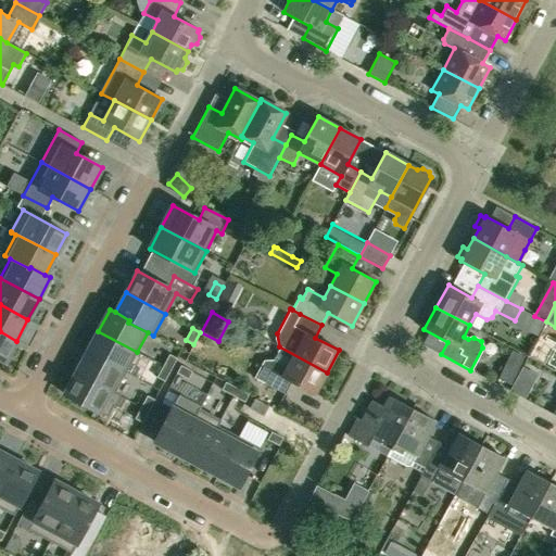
[(0,359),(5,363),(16,341),(0,331),(0,359)]
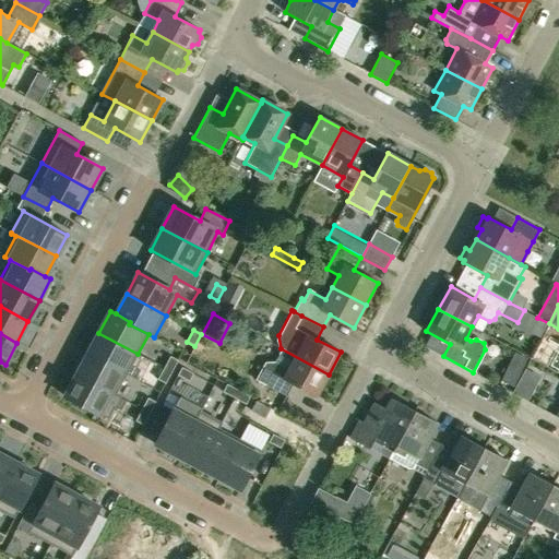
[(138,354),(98,333),(87,354),(127,375),(138,354)]
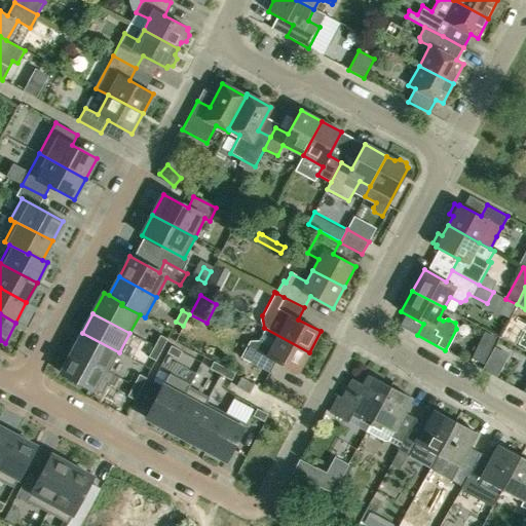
[(298,373),(309,352),(264,328),(256,342),(247,342),(239,357),(269,373),(275,362),(298,373)]
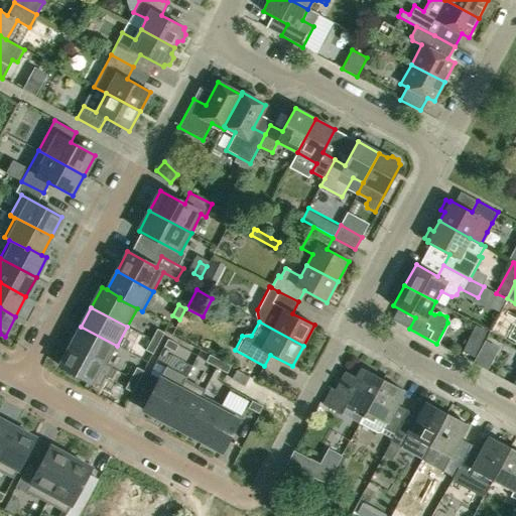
[(81,327),(71,345),(107,364),(117,346),(81,327)]
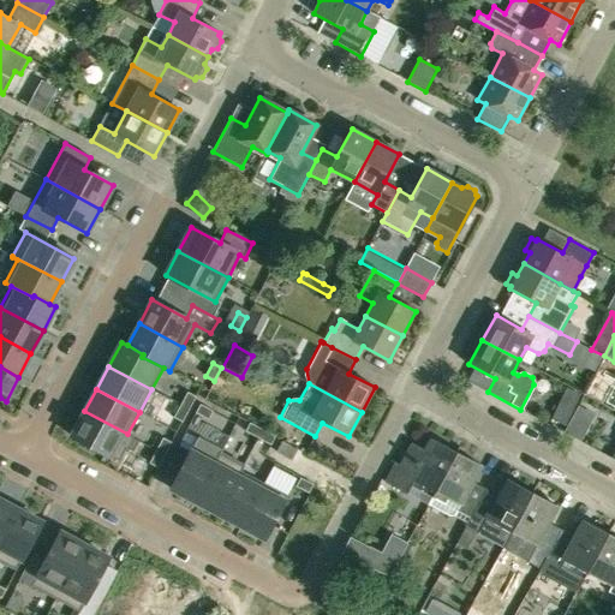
[(180,405),(189,410),(196,396),(187,392),(180,405)]
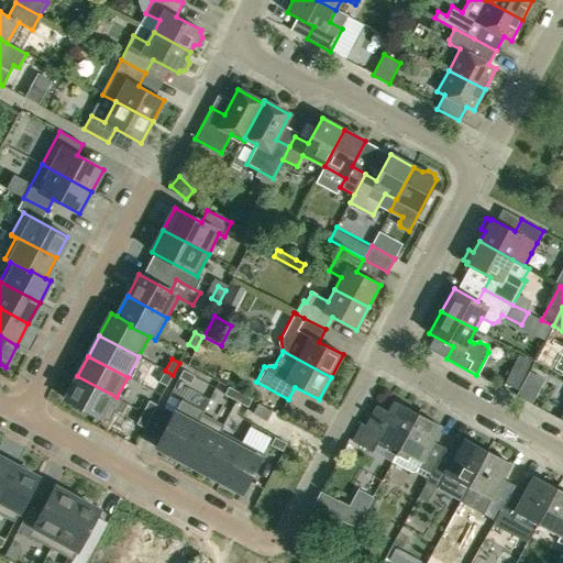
[(195,376),(183,370),(179,378),(190,384),(195,376)]
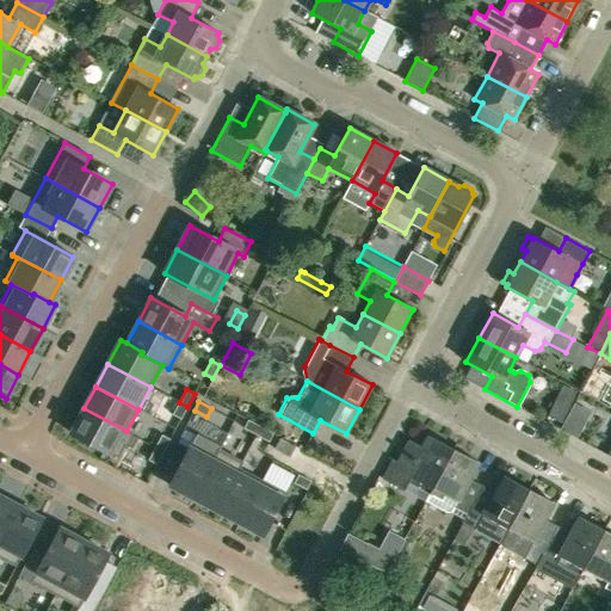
[(181,419),(187,407),(179,402),(172,414),(181,419)]
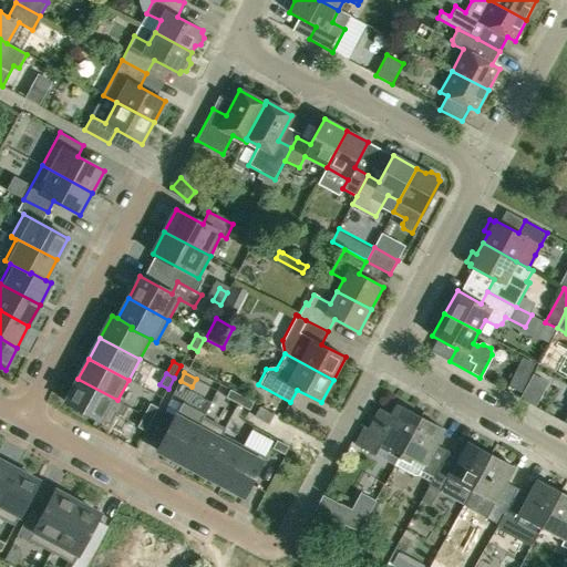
[(529,380),(517,374),(511,387),(523,393),(529,380)]
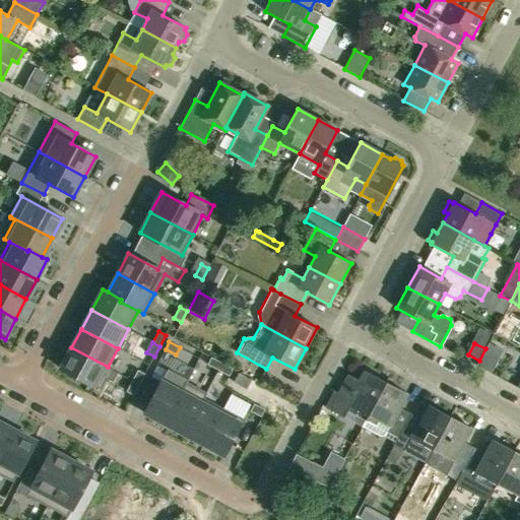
[(112,369),(108,367),(71,347),(60,369),(101,390),(112,369)]
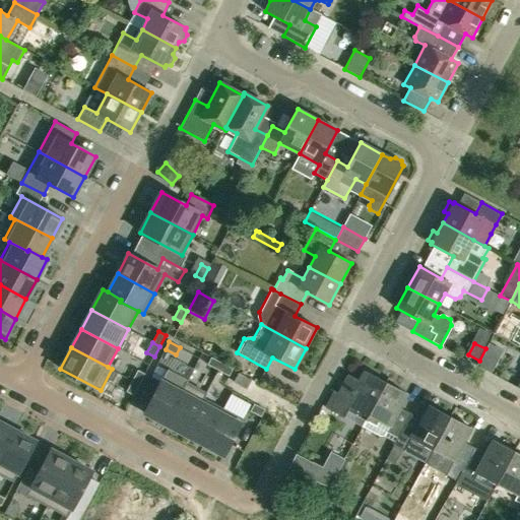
[(207,365),(218,371),(221,363),(211,358),(210,359),(207,365)]
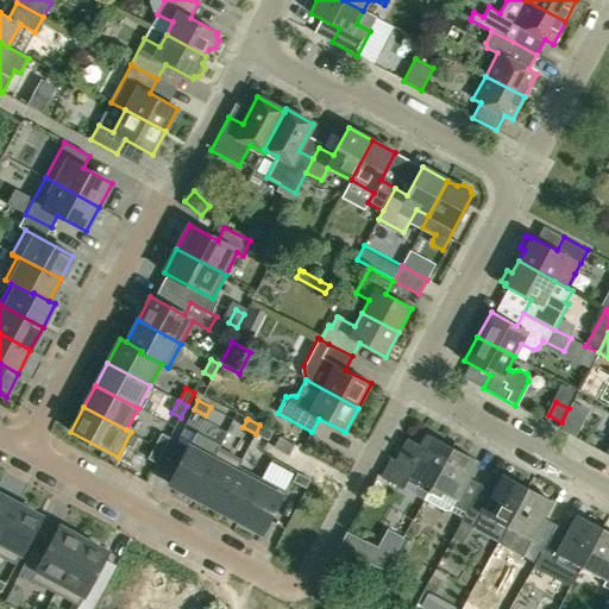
[(272,432),(259,425),(256,434),(268,440),(272,433),(272,432)]
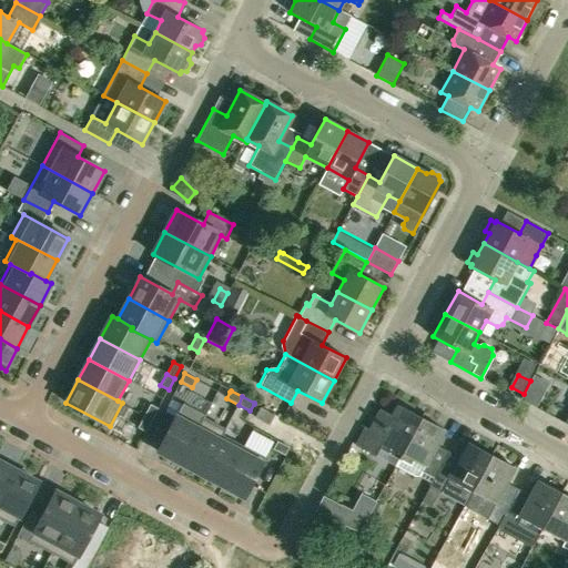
[(144,416),(152,421),(159,408),(150,404),(144,416)]
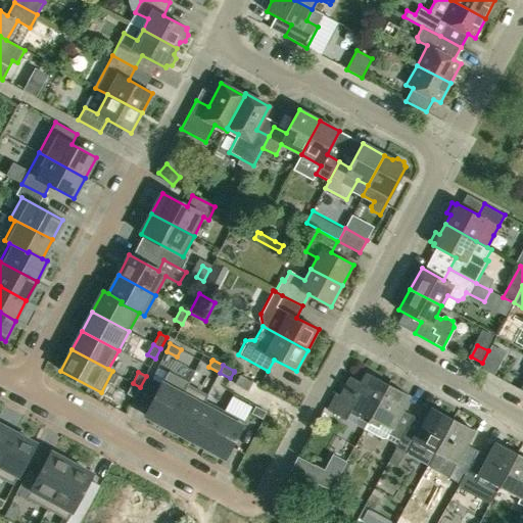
[(370,418),(388,384),(367,373),(362,382),(350,377),(332,412),(345,420),(351,409),(370,418)]
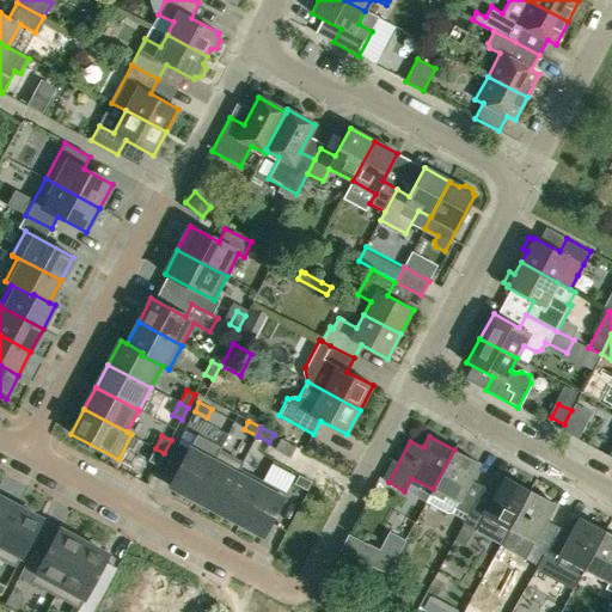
[(281,439),(275,450),(291,458),(297,447),(281,439)]
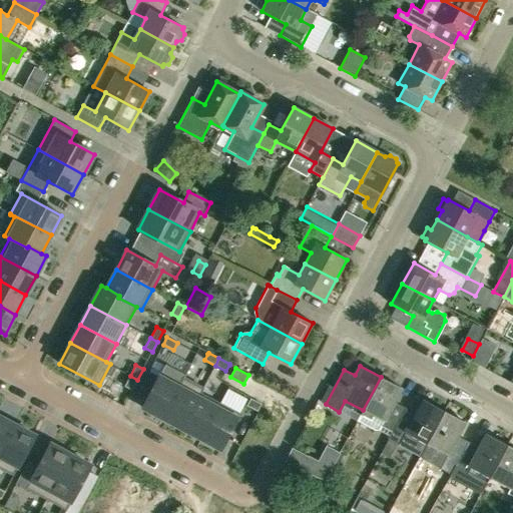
[(161,372),(142,408),(162,418),(183,378),(180,382),(161,372)]
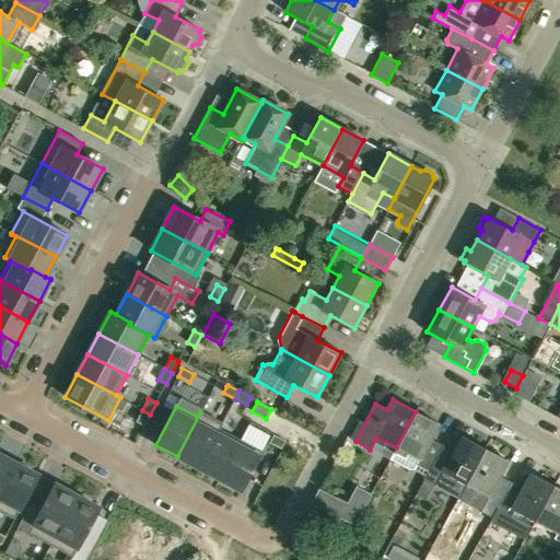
[(143,426),(150,415),(142,410),(136,422),(143,426)]
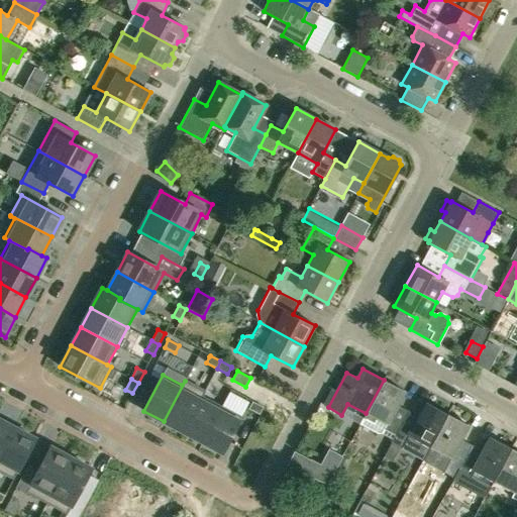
[(395,435),(408,411),(398,405),(405,392),(384,380),(366,413),(360,424),(381,435),(384,429),(395,435)]
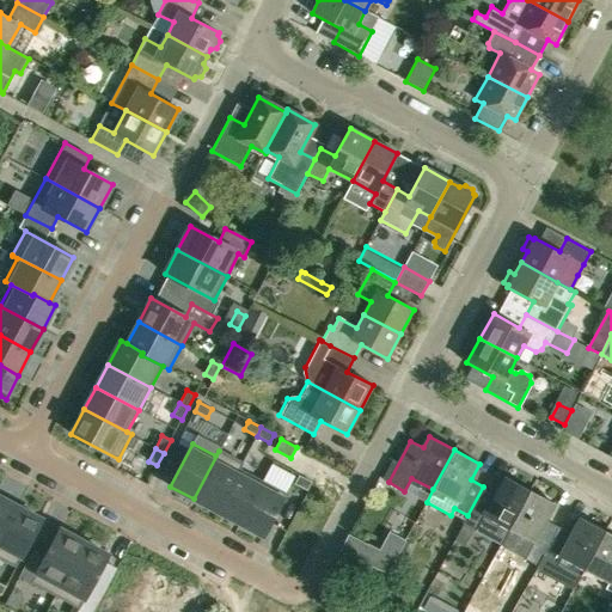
[(194,499),(216,512),(242,463),(219,451),(194,499)]
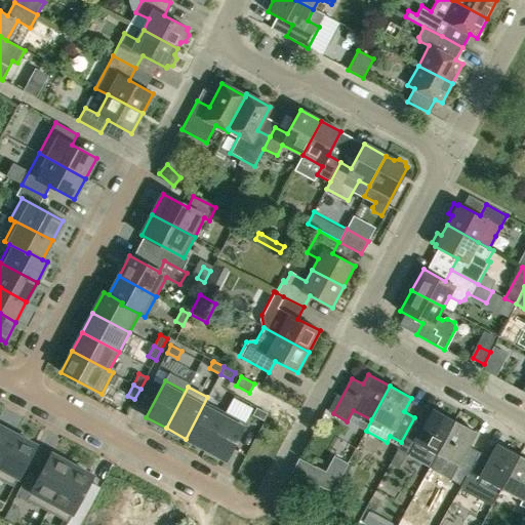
[(209,398),(207,397),(186,439),(205,449),(225,412),(206,402),(209,398)]
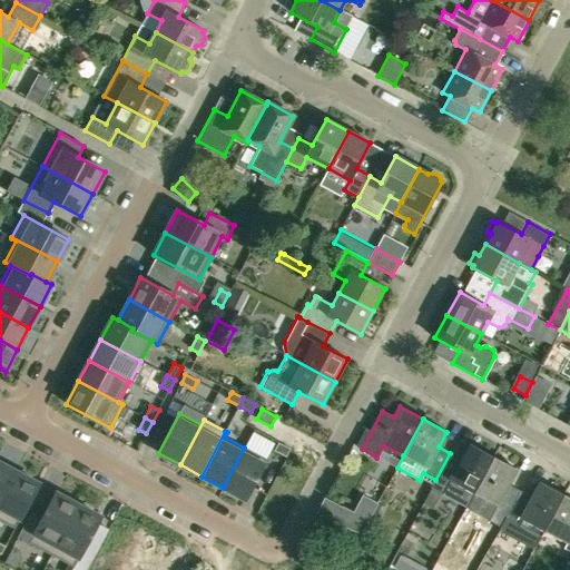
[(291,449),(278,443),(274,451),(286,457),(291,449)]
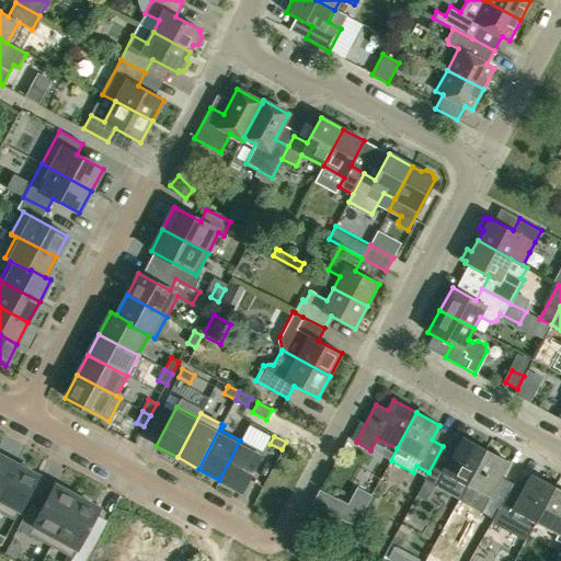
[(464,491),(485,449),(462,437),(454,451),(443,446),(428,472),(424,480),(436,487),(437,485),(459,497),(464,491)]
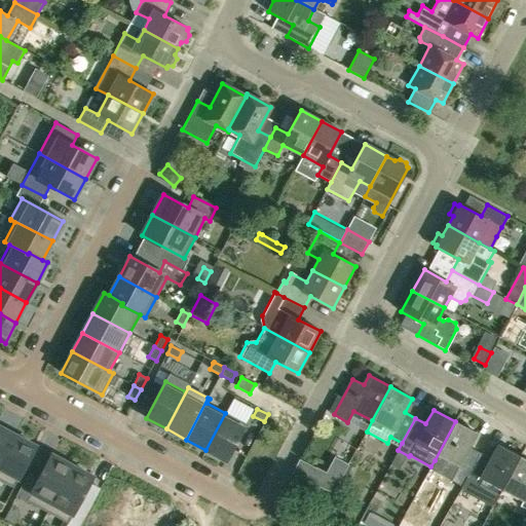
[(225,413),(205,450),(226,461),(246,424),(225,413)]
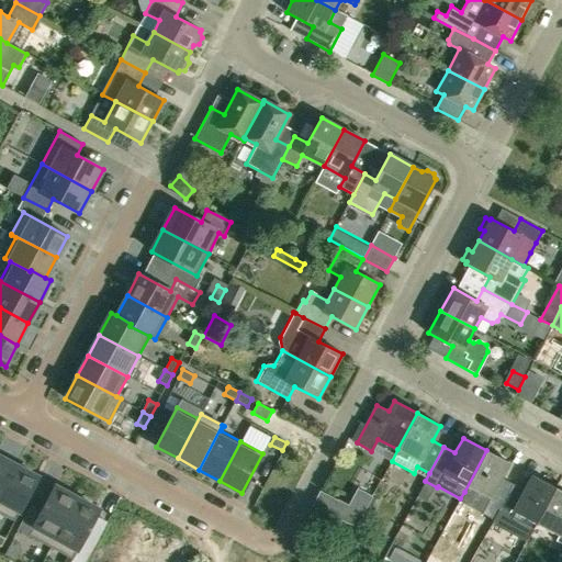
[(498,510),(513,484),(502,478),(509,462),(486,450),(467,489),(489,499),(483,512),(495,518),(498,510)]
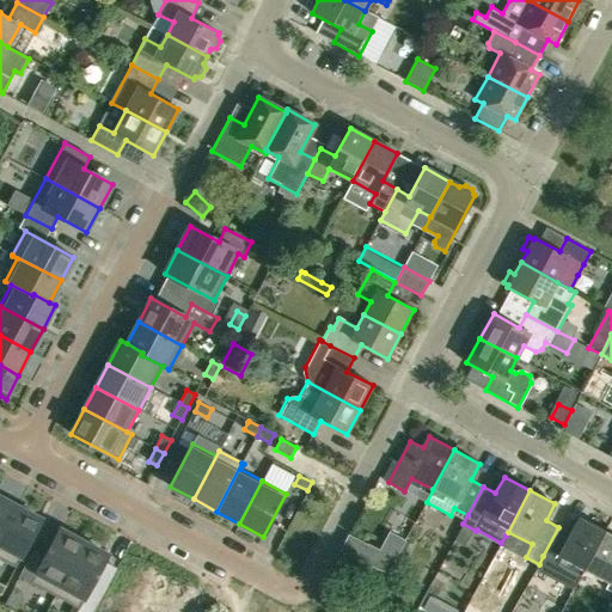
[(0,540),(18,507),(0,496),(0,540)]
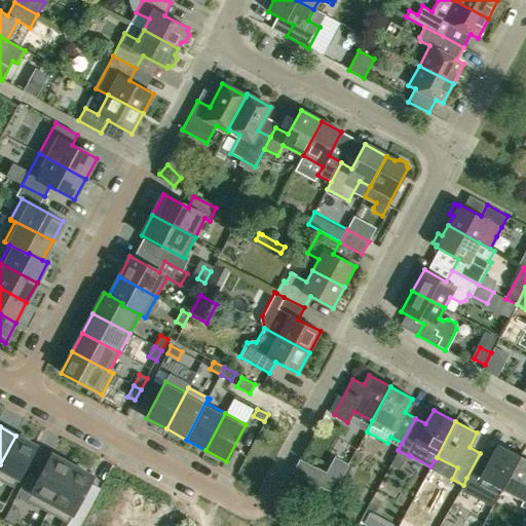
[(36,446),(15,436),(0,464),(0,480),(13,488),(36,446)]
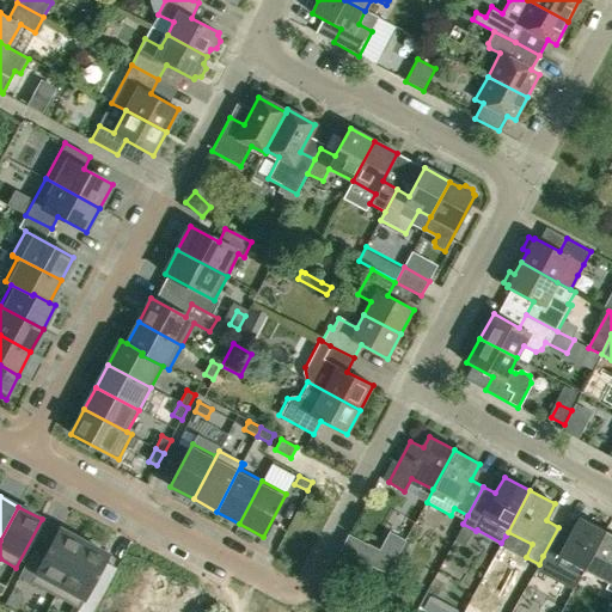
[(573,591),(605,531),(580,518),(571,533),(558,527),(536,570),(573,591)]
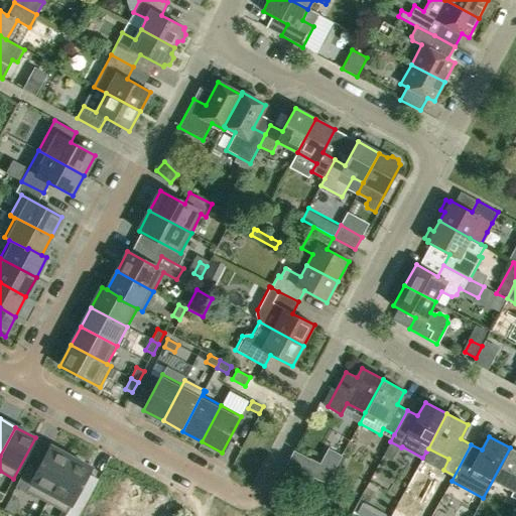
[(46,503),(71,457),(50,446),(37,471),(27,465),(16,487),(46,503)]
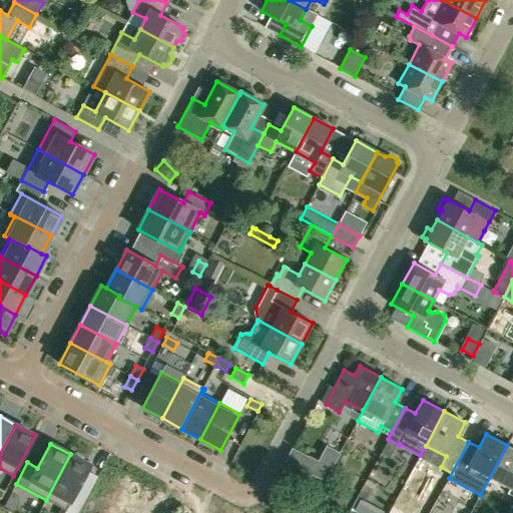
[(325,481),(340,453),(326,445),(318,461),(293,447),(285,462),(325,481)]
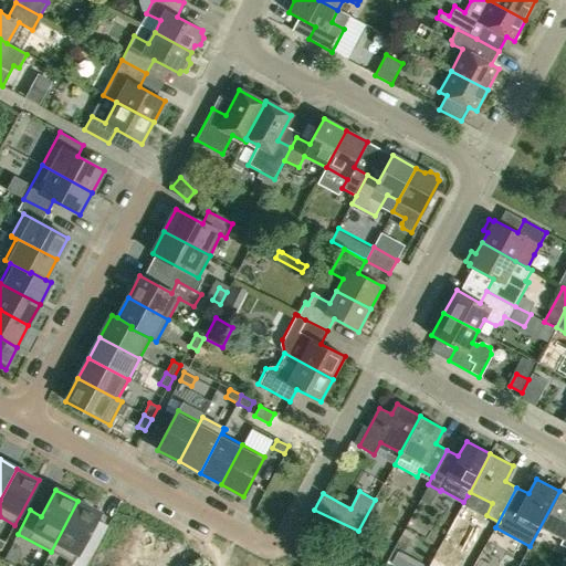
[(565,547),(565,493),(559,491),(540,527),(563,540),(559,544),(565,547)]
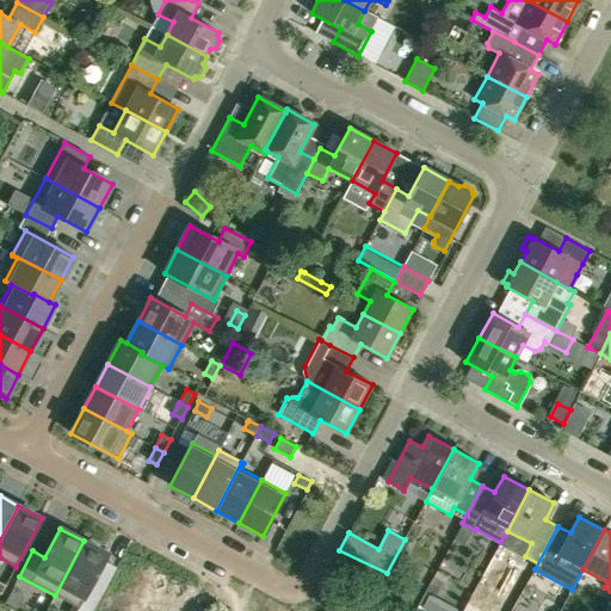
[(107,554),(84,541),(55,596),(79,609),(107,554)]
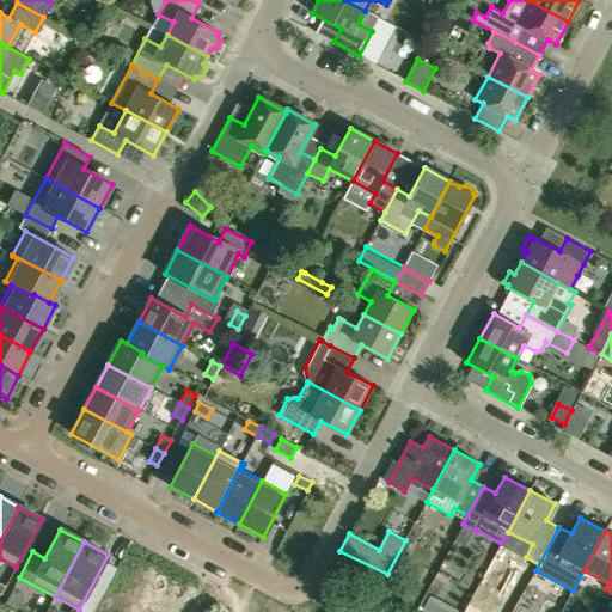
[(158,581),(142,610),(147,611),(191,611),(197,601),(158,581)]
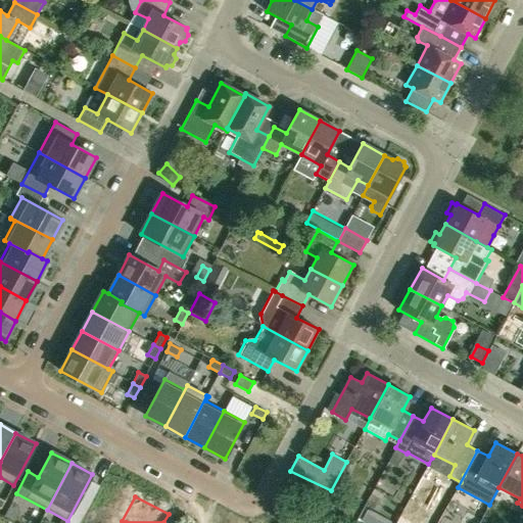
[(370,522),(373,518),(365,514),(360,522),(370,522)]
